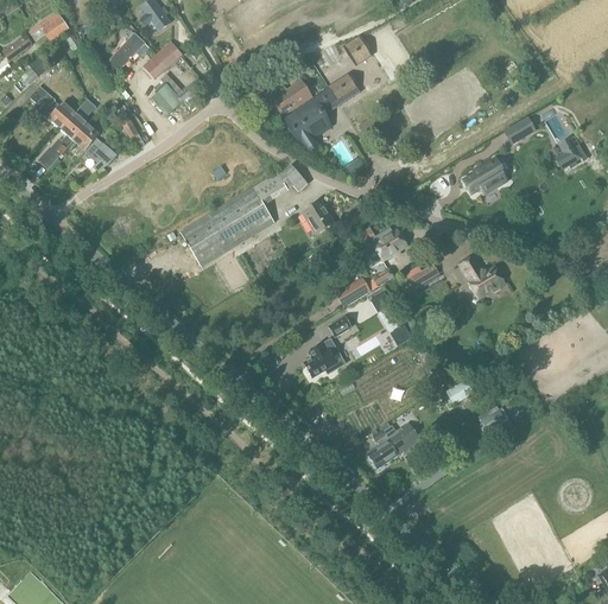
[(146,0),(140,5),(146,12),(140,16),(145,23),(151,19),(158,30),(170,20),(164,13),(168,11),(163,5),(160,7),(154,0),(146,0)]
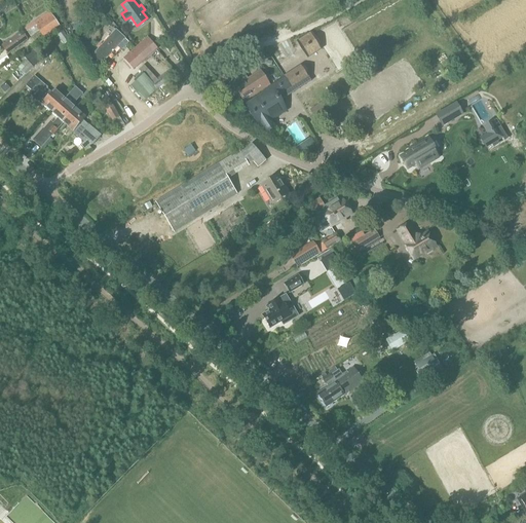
[(99,7),(90,13),(94,19),(102,12),(99,7)]
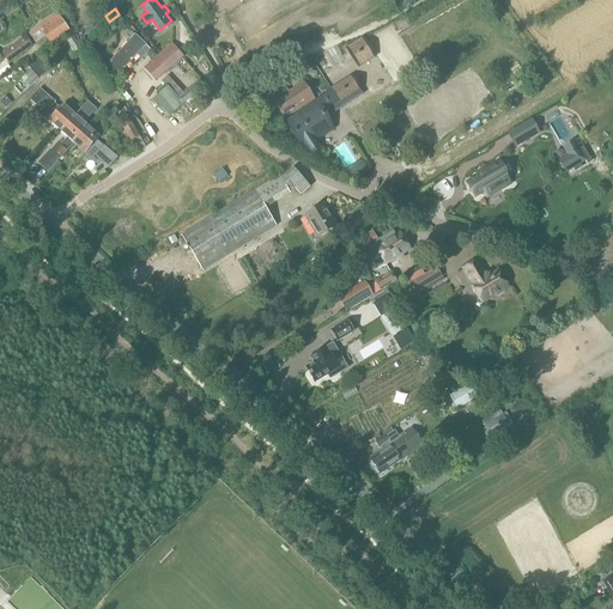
[(44,26),(32,34),(36,40),(44,34),(46,34),(50,41),(53,40),(70,28),(62,16),(61,14),(44,26)]
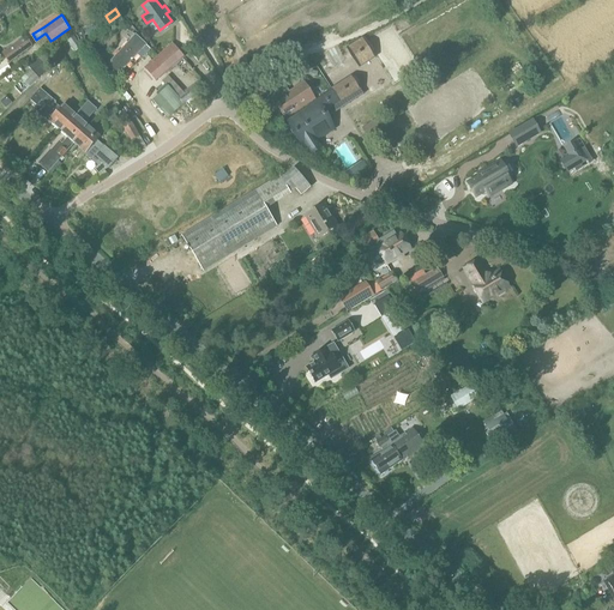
[(136,32),(104,65),(114,74),(137,50),(142,55),(150,46),(145,42),(136,32)]
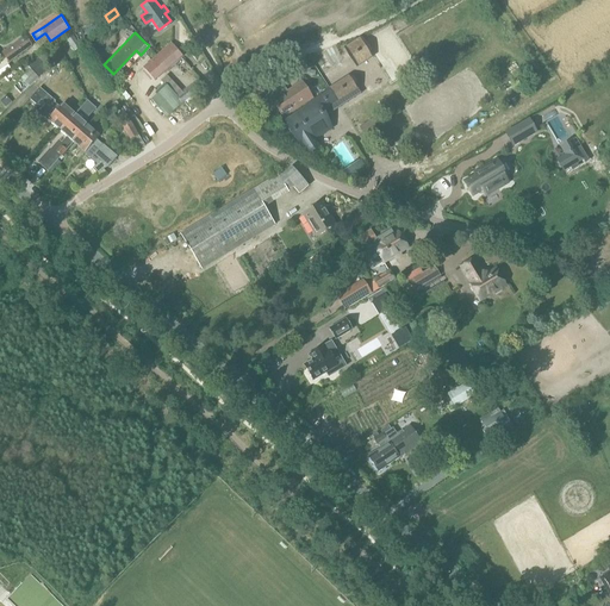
[(67,38),(75,49),(81,44),(74,33),(67,38)]
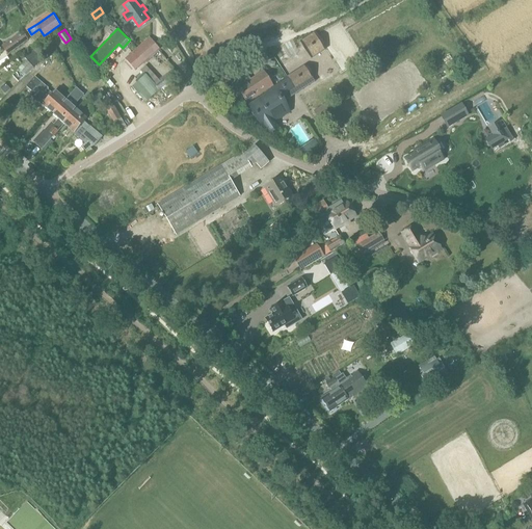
[(21,30),(2,44),(7,51),(27,38),(21,30)]
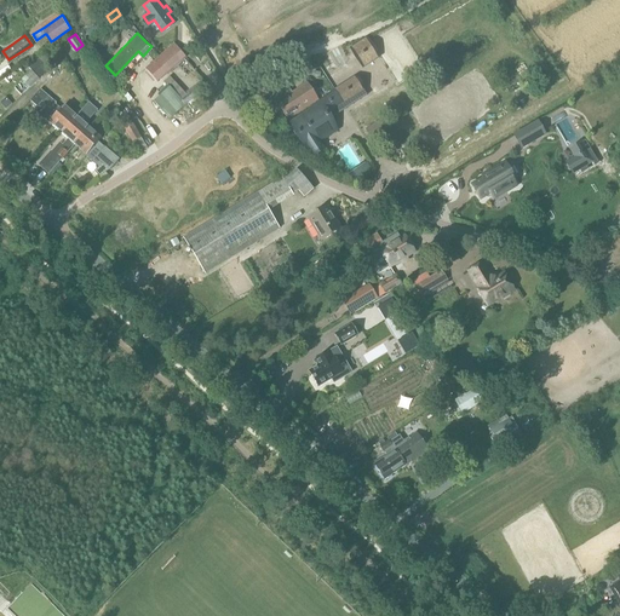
[(369,38),(354,47),(363,63),(379,52),(369,38)]
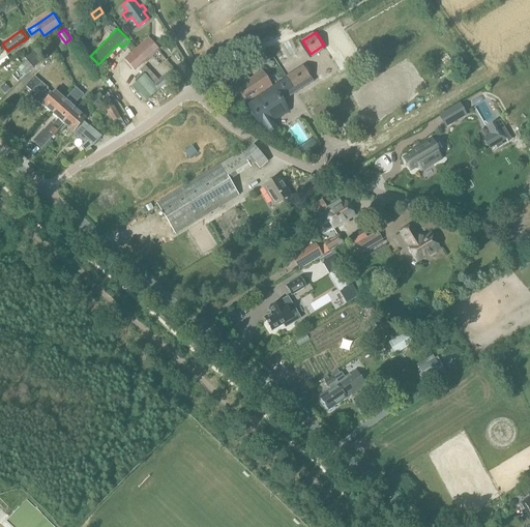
[(148,35),(125,56),(135,66),(157,47),(148,35)]
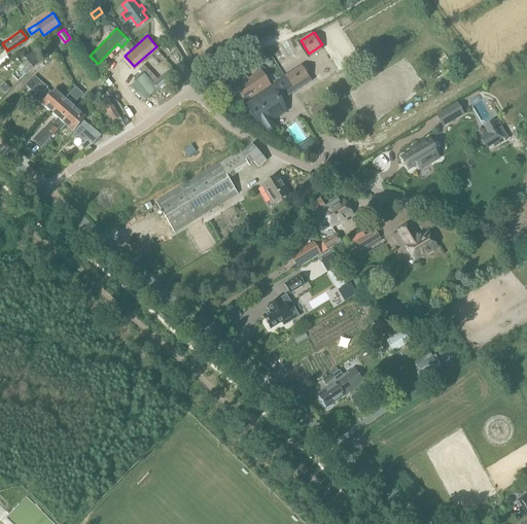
[(29,51),(25,55),(27,58),(34,64),(38,61),(46,53),(37,43),(29,51)]
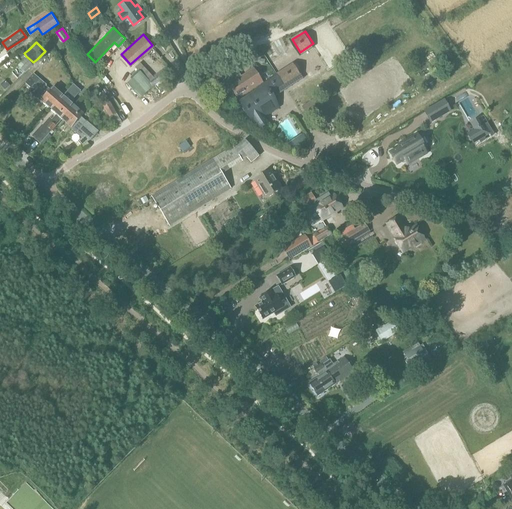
[(26,56),(18,63),(25,71),(33,64),(32,63),(33,62),(26,56)]
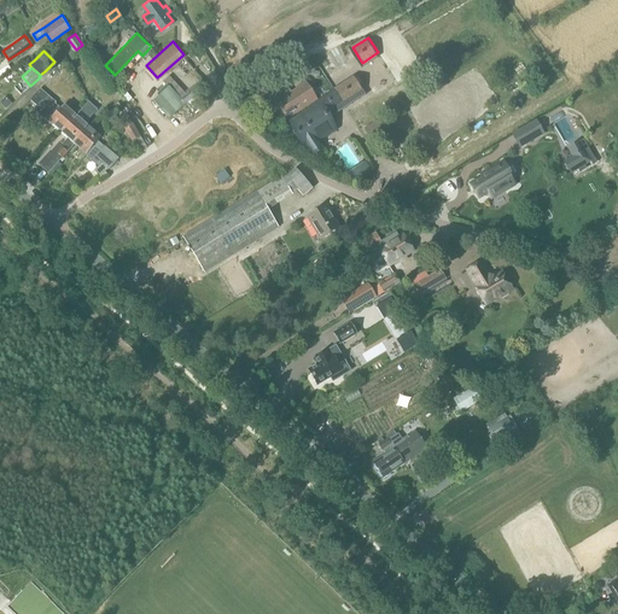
[(157,101),(169,116),(184,103),(187,99),(198,91),(207,83),(202,77),(185,91),(169,72),(169,74),(163,79),(167,82),(172,88),(165,94),(157,101)]
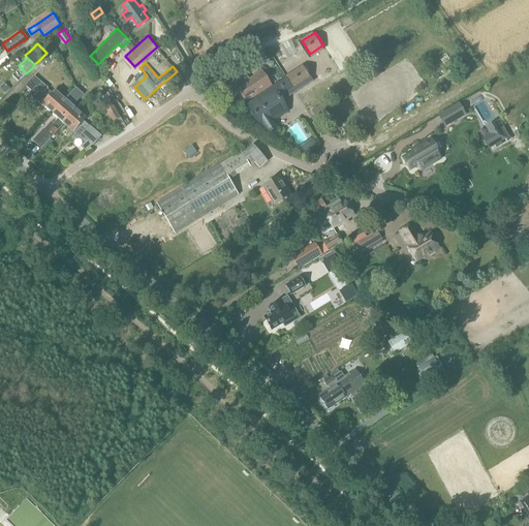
[(304,63),(286,75),(293,86),(294,88),(312,76),(304,63)]
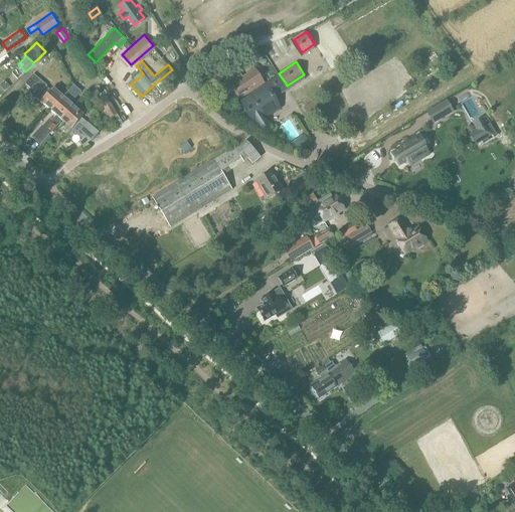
[(240,69),(234,73),(227,77),(239,96),(264,80),(255,66),(243,74),(240,69)]
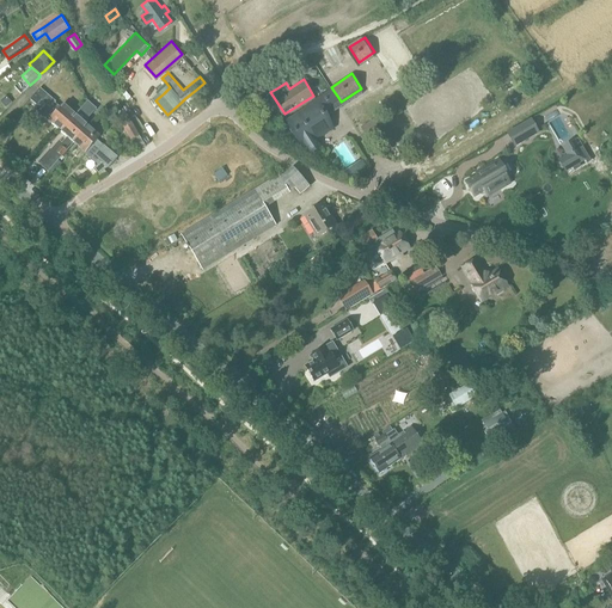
[(60,105),(55,100),(56,99),(40,85),(36,90),(69,120),(77,112),(63,102),(60,105)]
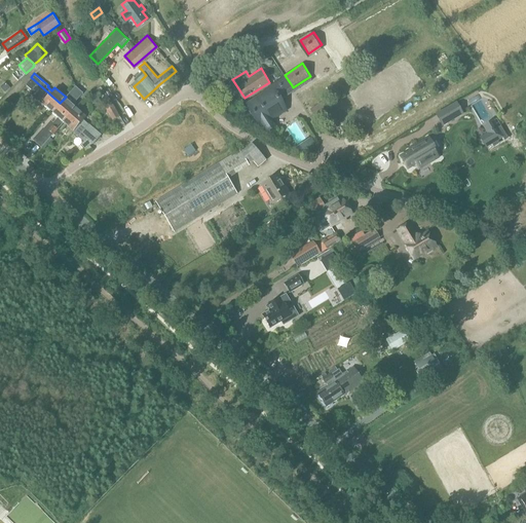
[(275,123),(272,118),(287,109),(284,104),(280,99),(289,94),(293,100),(298,97),(291,85),(292,85),(285,75),(264,87),(266,91),(262,95),(261,92),(254,97),(256,101),(249,105),(250,108),(249,109),(251,112),(253,112),(257,118),(257,117),(265,129),(266,128),(270,129),(273,127),(274,124),(275,123)]
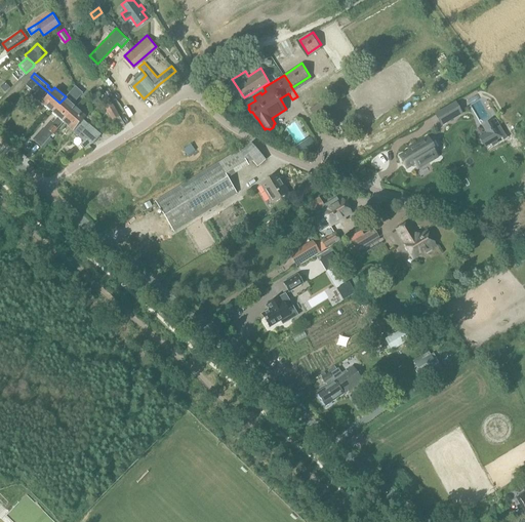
[(59,103),(31,77),(26,83),(31,88),(29,90),(42,103),(42,102),(52,111),(59,103)]
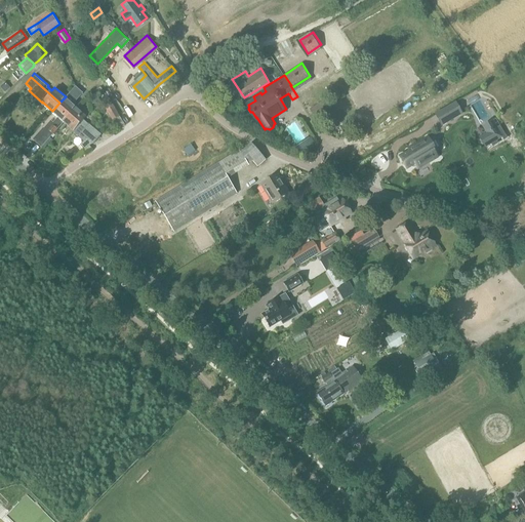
[(0,84),(5,90),(10,85),(5,79),(0,84)]
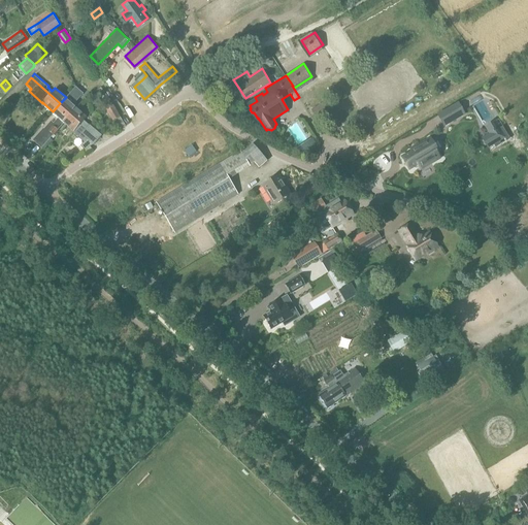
[(76,85),(66,97),(60,103),(70,113),(76,106),(70,101),(81,89),(76,85)]
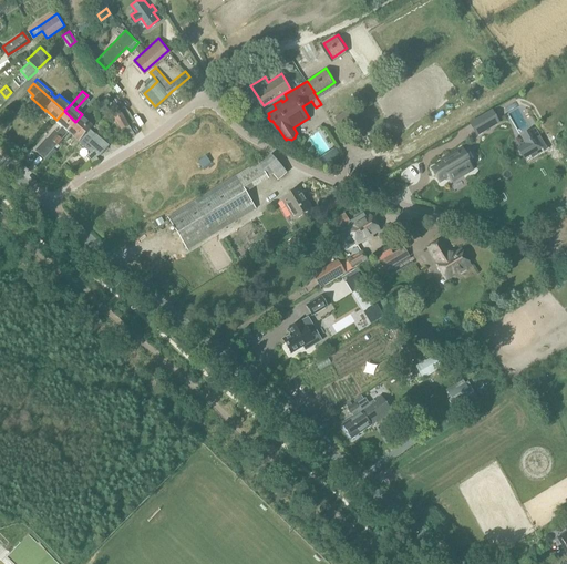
[(368,94),(357,102),(362,110),(373,102),(368,94)]
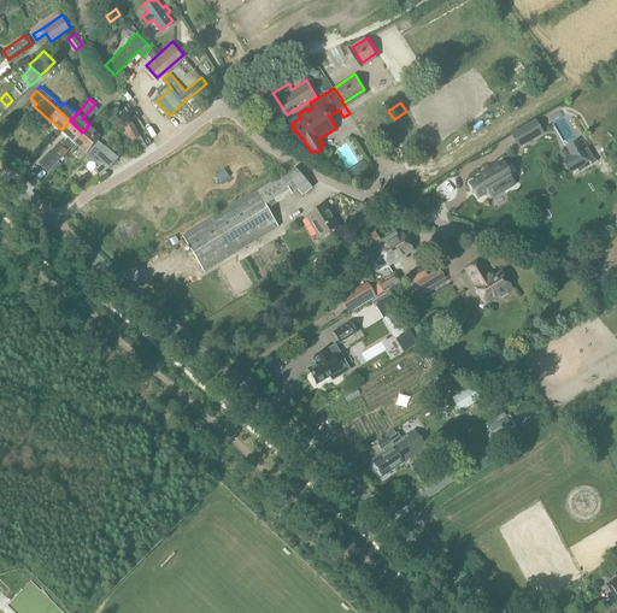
[(116,110),(107,111),(109,119),(117,118),(116,110)]
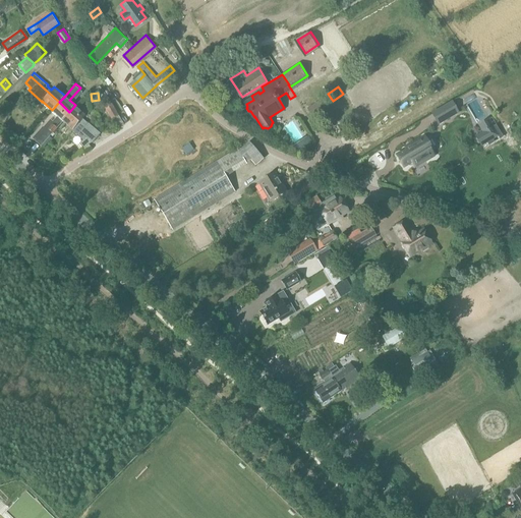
[(329,103),(325,96),(317,100),(307,107),(311,114),(329,103)]
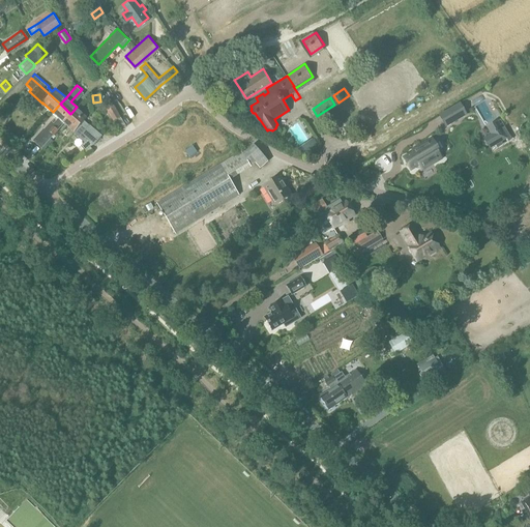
[(461,101),(440,114),(446,125),(467,113),(461,101)]
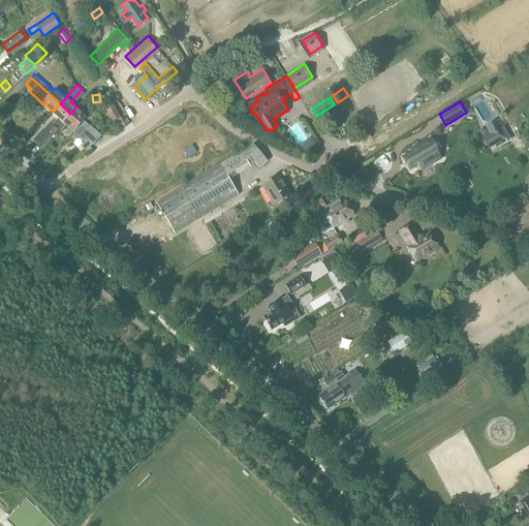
[(120,114),(116,105),(114,102),(106,106),(113,118),(120,114)]
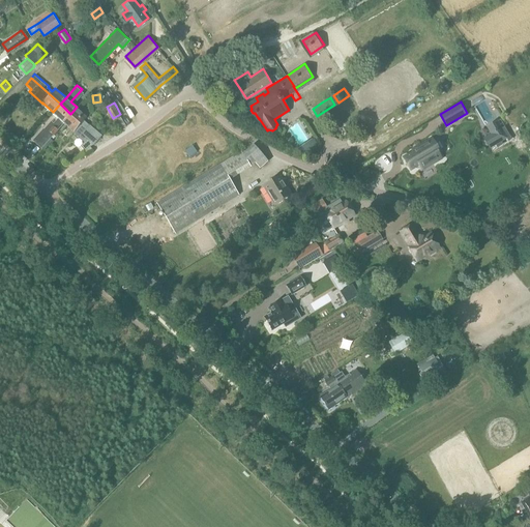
[(53,112),(58,117),(54,121),(52,119),(45,126),(43,126),(33,139),(41,146),(54,134),(58,129),(57,128),(63,122),(64,122),(65,121),(64,121),(70,114),(60,104),(53,112)]
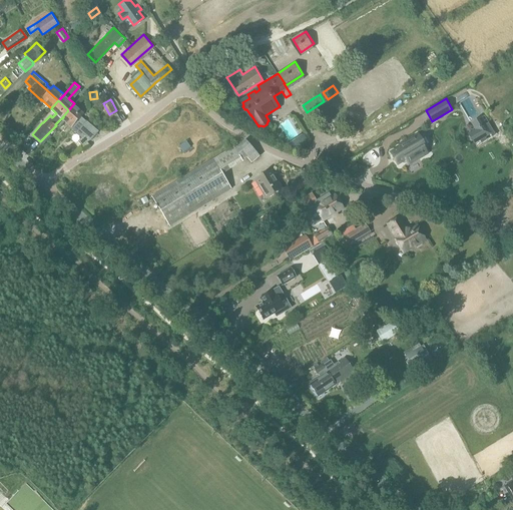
[(74,103),(68,110),(95,133),(99,129),(86,118),(86,119),(81,114),(84,111),(74,103)]
